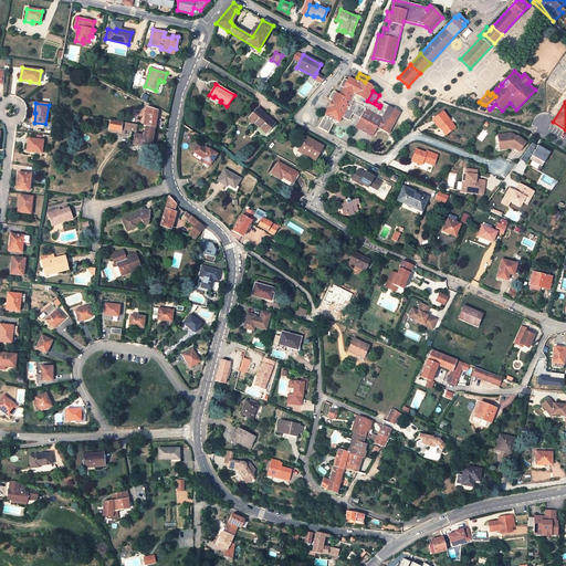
[(357,105),(353,114),(359,118),(365,108),(357,105)]
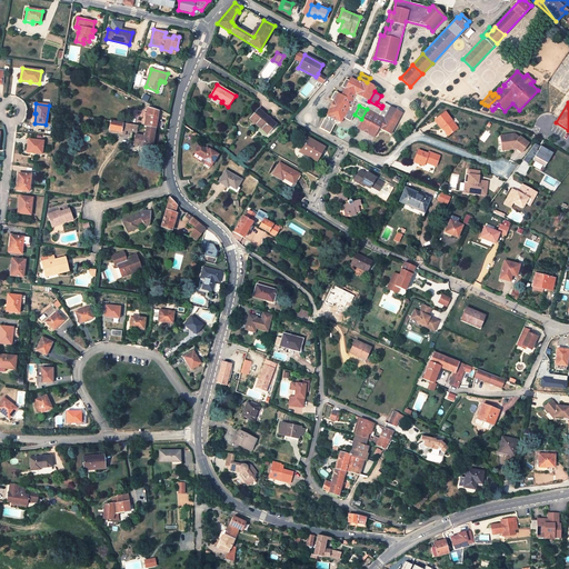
[(148,107),(145,127),(147,127),(156,129),(159,111),(148,107)]
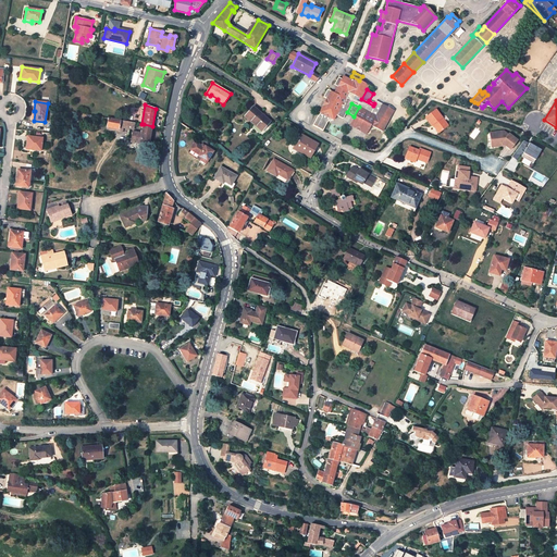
[(252,107),(244,116),(261,132),(270,122),(252,107)]
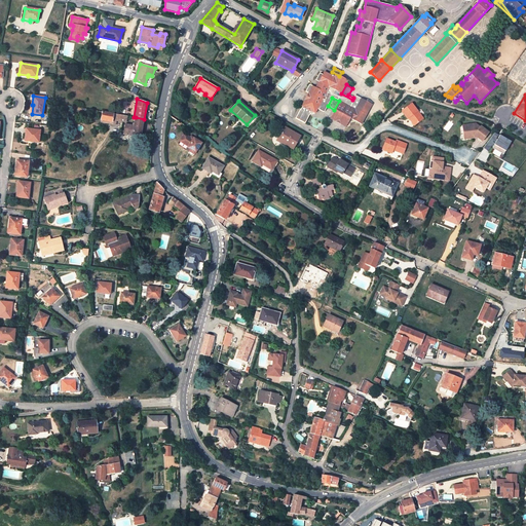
[(412,103),(402,111),(407,118),(408,118),(410,117),(415,124),(423,118),(412,103)]
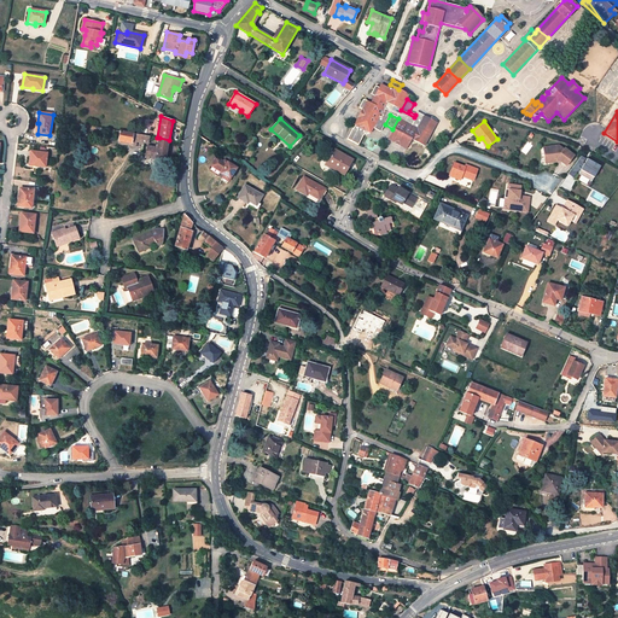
[(366,132),(355,126),(348,139),(359,145),(366,132)]
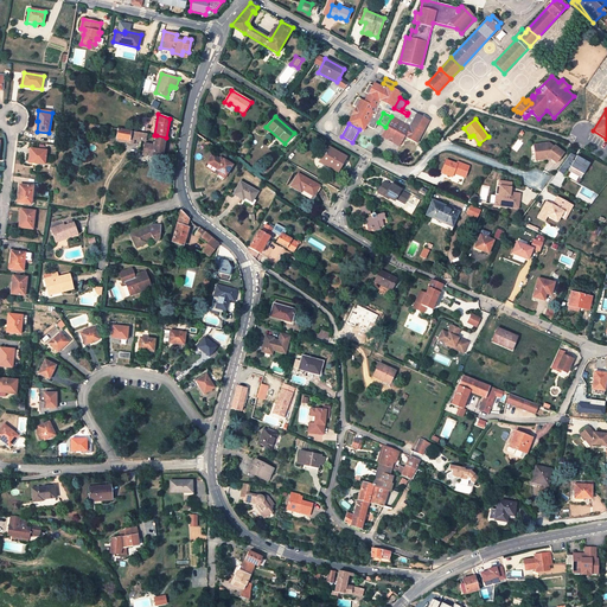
[(117,129),(116,139),(129,141),(129,140),(134,140),(135,138),(146,140),(146,134),(117,129)]
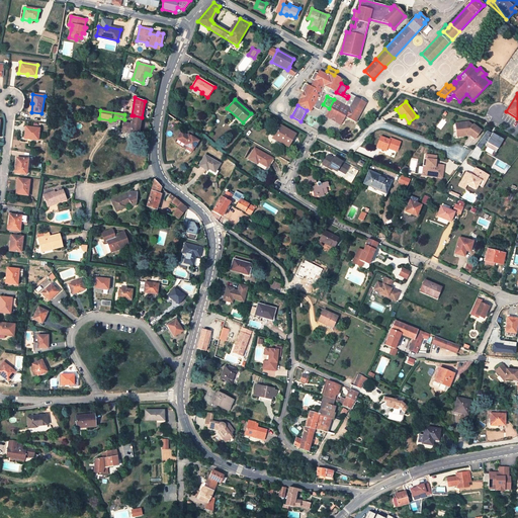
[(341,125),(342,123),(326,114),(325,116),(341,125)]
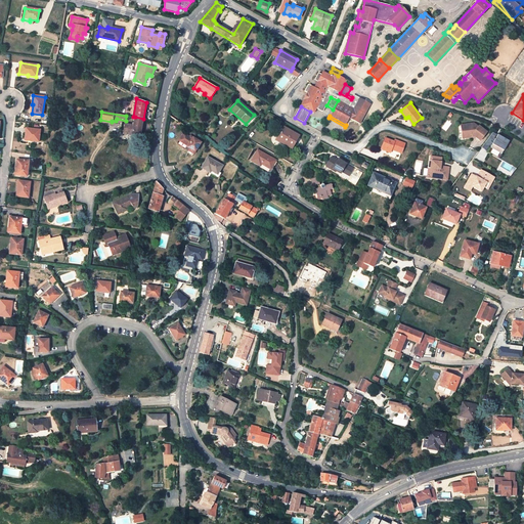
[(122,133),(140,136),(143,119),(135,117),(133,125),(123,124),(122,133)]
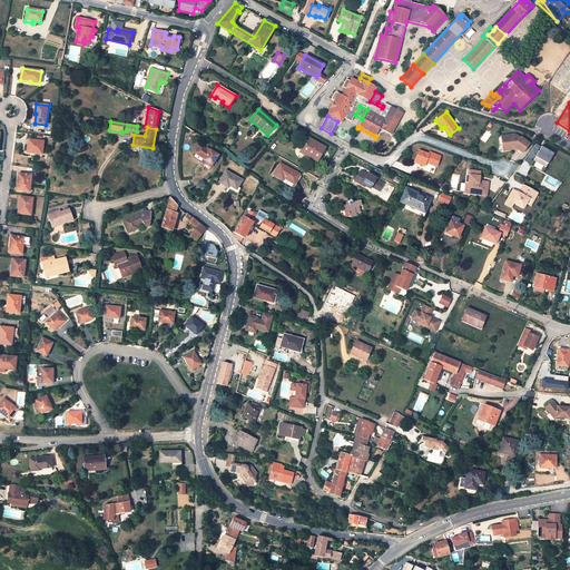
[(514,135),(500,136),(501,144),(504,147),(505,150),(511,150),(511,147),(513,147),(521,154),(529,144),(520,137),(519,138),(514,135)]
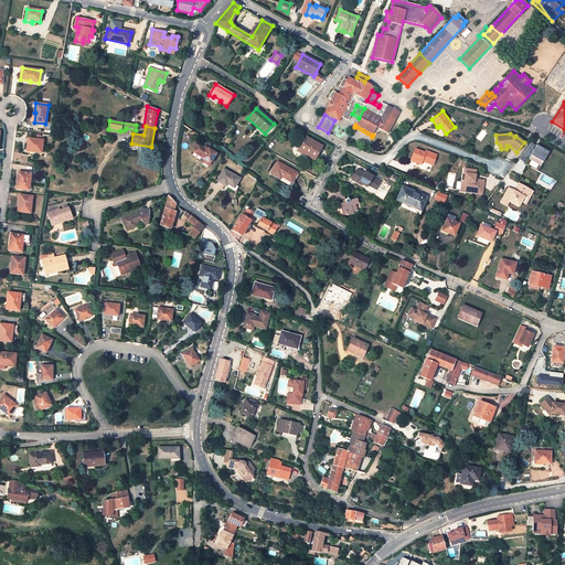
[(322,146),(306,137),(299,149),(309,155),(307,157),(313,160),(322,146)]
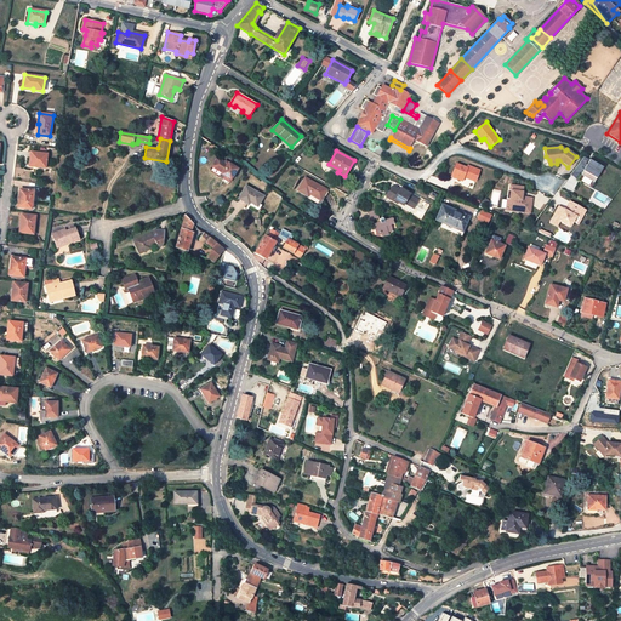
[(47,154),(30,152),(29,166),(35,167),(35,166),(45,167),(47,154)]
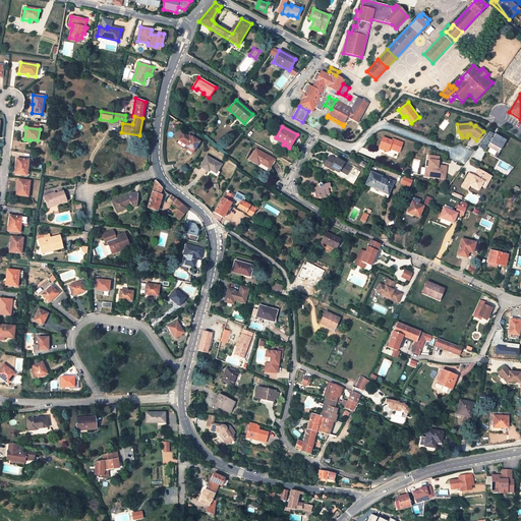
[(183,132),(178,139),(186,146),(186,147),(188,148),(186,152),(191,155),(199,141),(189,135),(188,136),(183,132)]
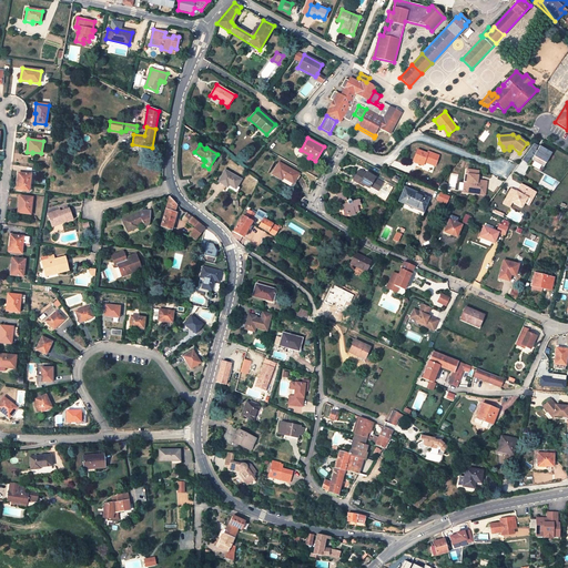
[(535,161),(533,165),(543,171),(553,152),(540,145),(533,160),(535,161)]
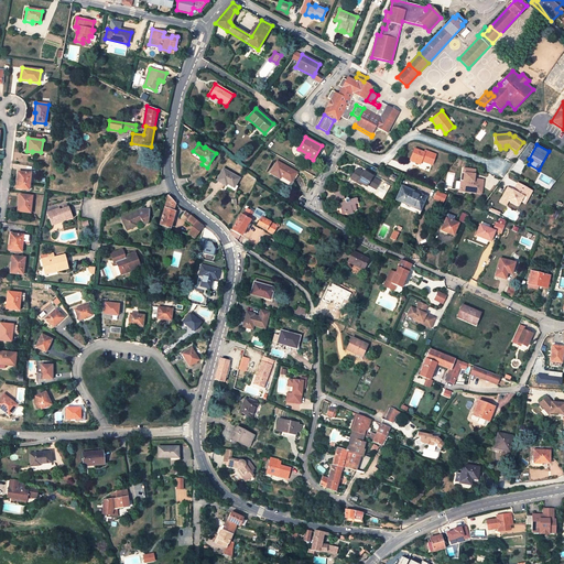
[(424,152),(414,149),(411,159),(421,163),(421,160),(432,165),(436,155),(424,150),(424,152)]
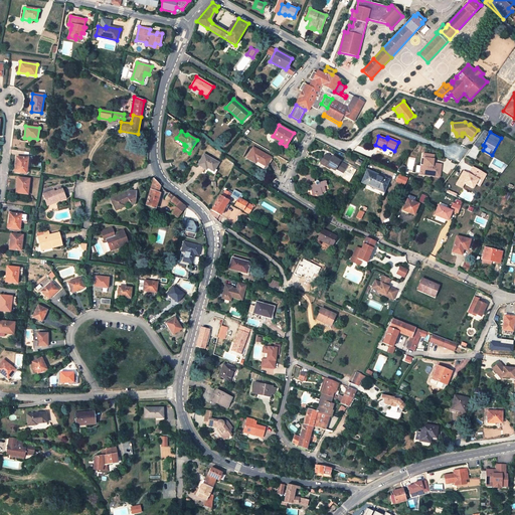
[(271,157),(253,147),(247,158),(255,163),(256,161),(266,167),(268,164),(271,157)]
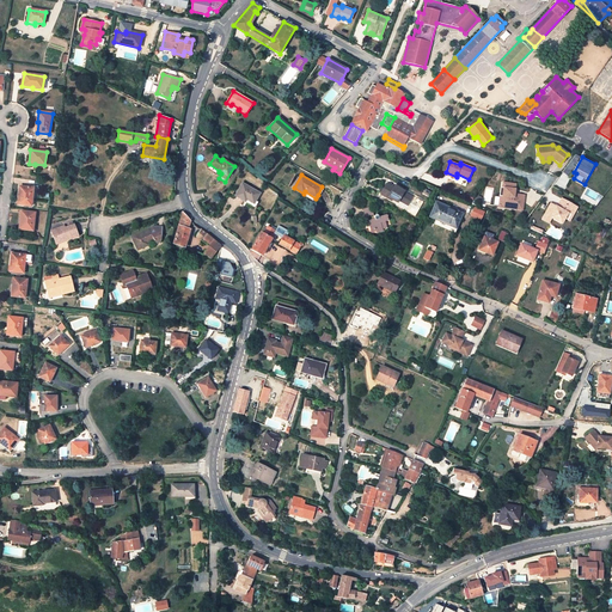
[(243,183),(236,196),(245,202),(246,200),(254,204),(255,202),(259,194),(243,183)]
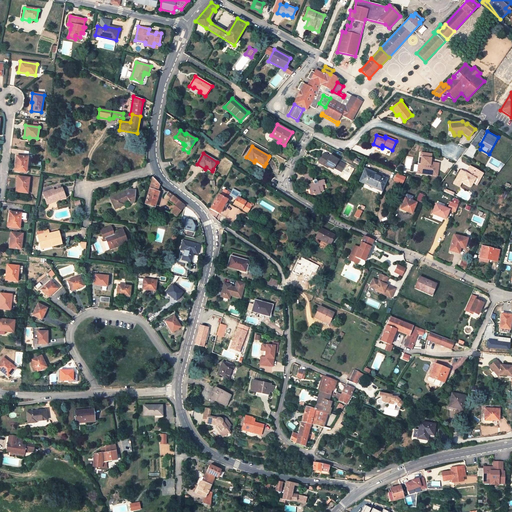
[(329,157),(323,153),(319,160),(325,163),(324,164),(328,166),(333,169),(331,172),(347,181),(354,168),(346,164),(345,165),(337,161),(338,160),(330,155),(329,157)]
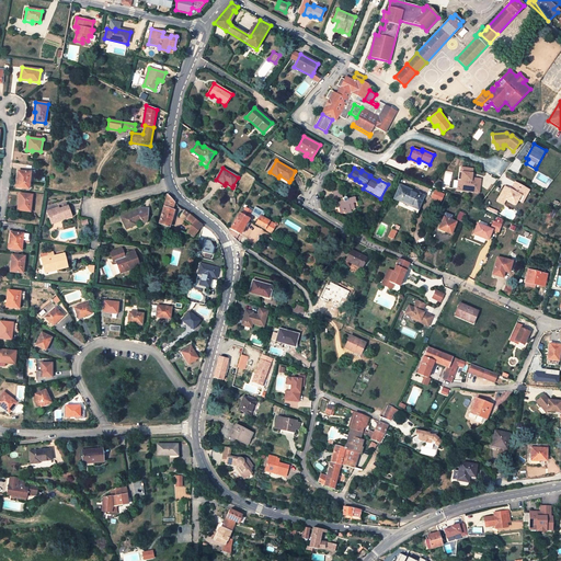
[(471,169),(460,168),(460,172),(459,180),(458,180),(457,189),(469,191),(469,187),(479,189),(480,179),(473,178),(472,179),(471,178),(472,173),(470,173),(471,169)]
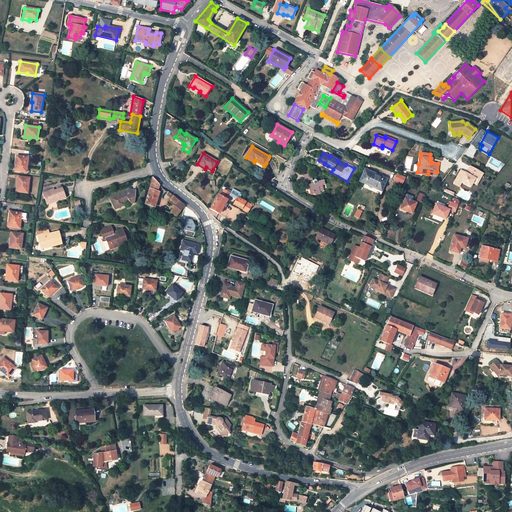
[(28,157),(17,156),(16,165),(15,165),(15,171),(26,172),(28,157)]
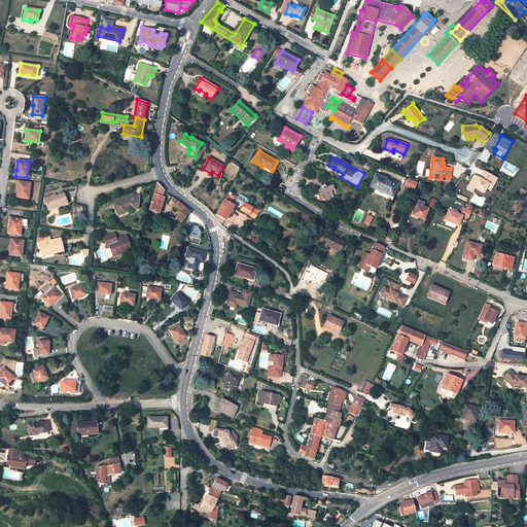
[(488,189),(492,191),(499,178),(484,170),(481,177),(475,174),(466,189),(473,194),(476,188),(486,194),(488,189)]
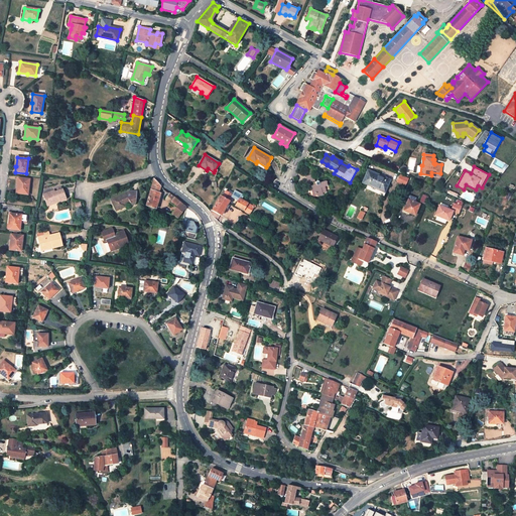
[(373,173),(368,170),(363,182),(368,184),(366,188),(378,194),(380,190),(384,192),(390,180),(385,178),(384,179),(373,174),(373,173)]
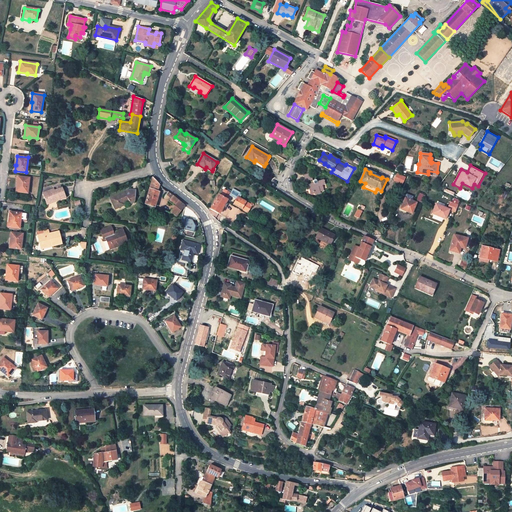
[(381,178),(382,177),(383,174),(371,169),(370,172),(370,173),(381,178)]
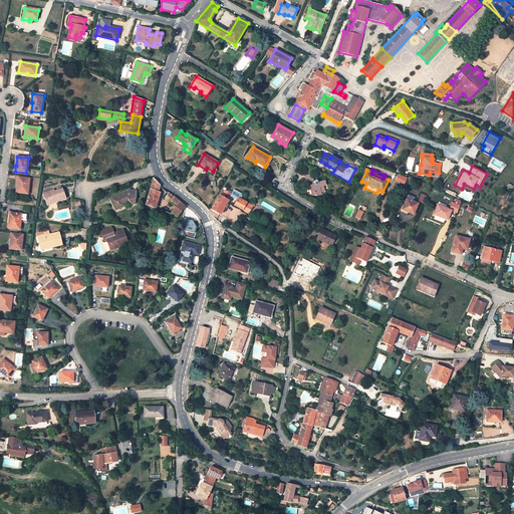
[(311,174),(305,176),(307,183),(311,181),(313,180),(311,174)]
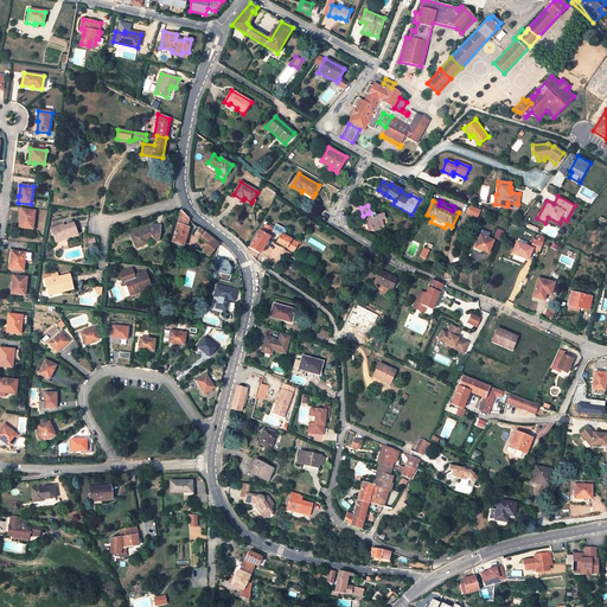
[(471,205),(468,211),(479,215),(481,210),(480,210),(480,209),(472,205),(472,206),(471,205)]
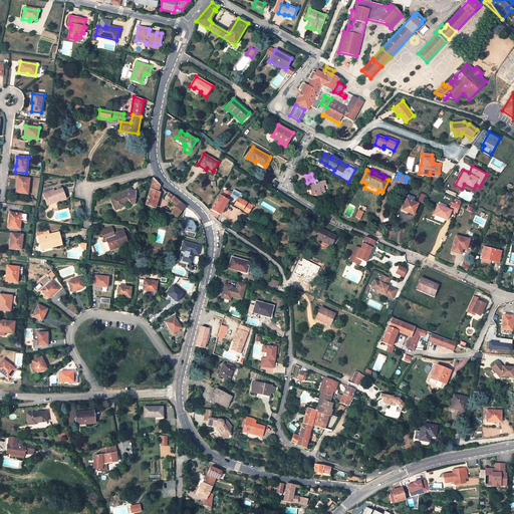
[(29,179),(18,178),(17,183),(18,183),(16,193),(27,195),(29,179)]
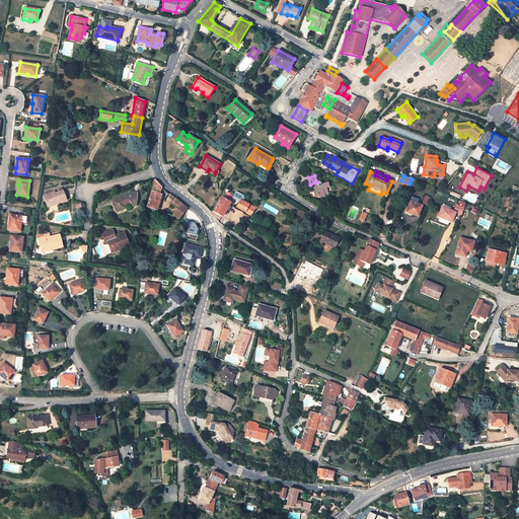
[(155,210),(156,210),(161,195),(159,194),(161,188),(155,179),(147,207),(152,209),(151,211),(155,212),(155,210)]
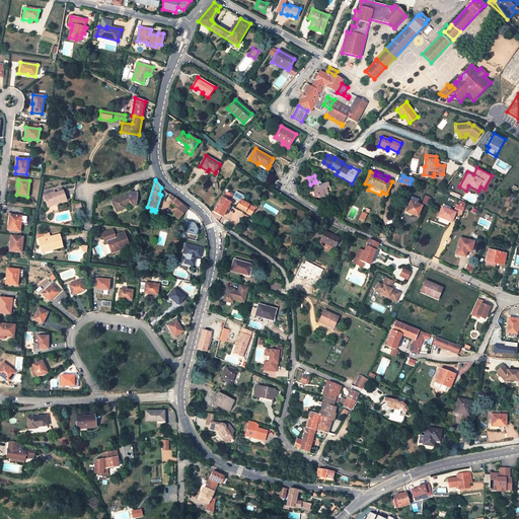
[(315,187),(309,189),(310,194),(313,193),(314,195),(317,194),(317,195),(318,195),(318,196),(319,196),(319,197),(324,196),(324,195),(328,193),(326,188),(329,187),(327,181),(321,184),(320,182),(319,182),(318,182),(317,182),(317,183),(317,184),(317,186),(315,187)]
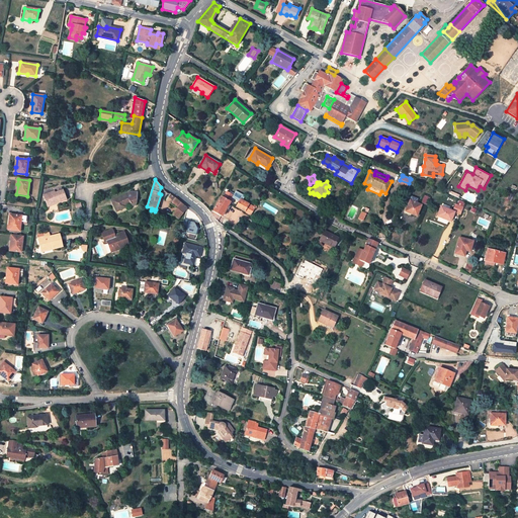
[(52,192),(44,195),(48,204),(56,202),(56,203),(66,199),(63,190),(56,193),(53,194),(52,192)]
